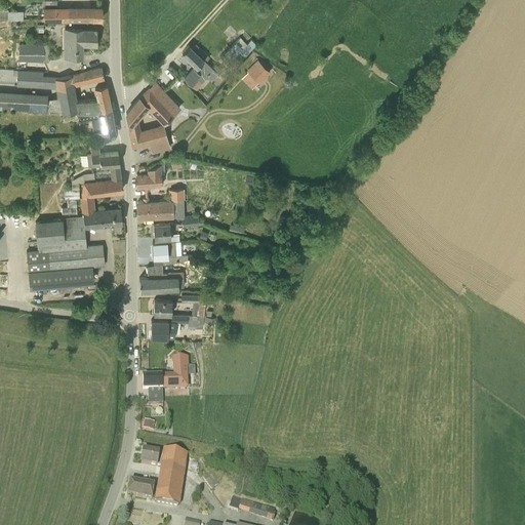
[(45,18),(67,18),(102,18),(102,7),(45,8),(45,18)]
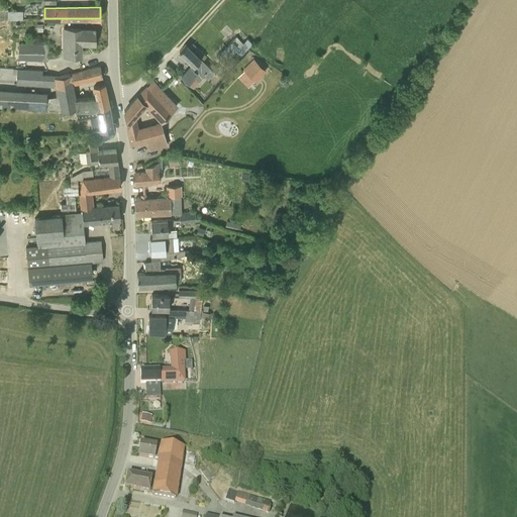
[(1,9),(1,18),(24,18),(24,9),(1,9)]
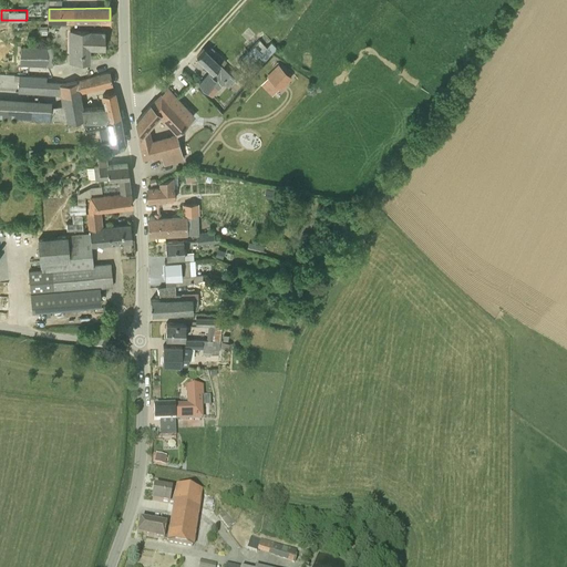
[(69,30),(69,60),(89,59),(89,47),(104,47),(104,32),(91,32),(91,30),(69,30)]
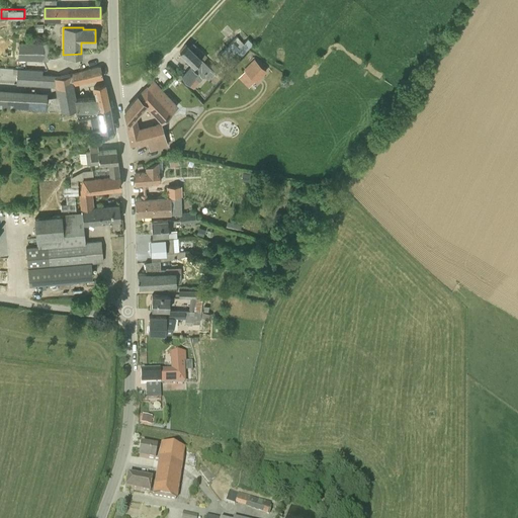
[(252,42),(248,37),(244,42),(237,36),(221,52),(228,58),(228,59),(236,51),(242,56),(252,42)]
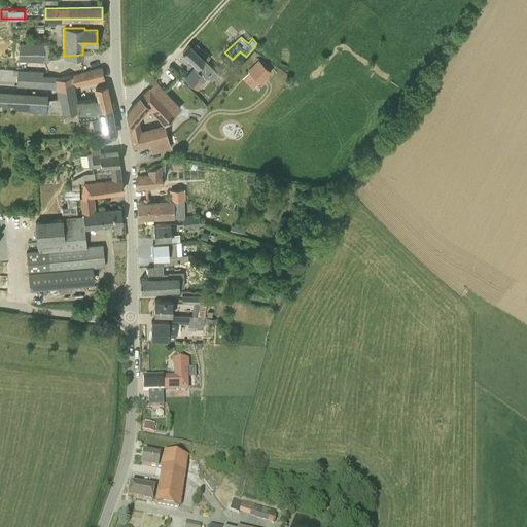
[(189,45),(182,53),(196,65),(184,78),(197,90),(204,81),(203,80),(207,76),(212,80),(218,73),(219,74),(222,70),(216,65),(214,67),(204,59),(208,55),(196,43),(192,47),(189,45)]
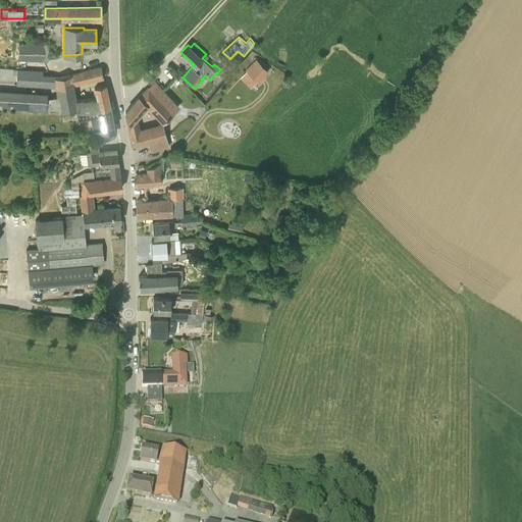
[(18,59),(44,61),(45,45),(19,44),(18,59)]
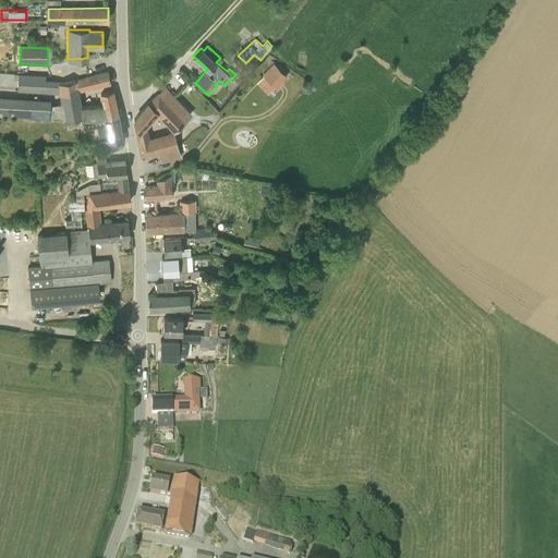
[(250,113),(286,75),(275,64),(238,102),(250,113)]
